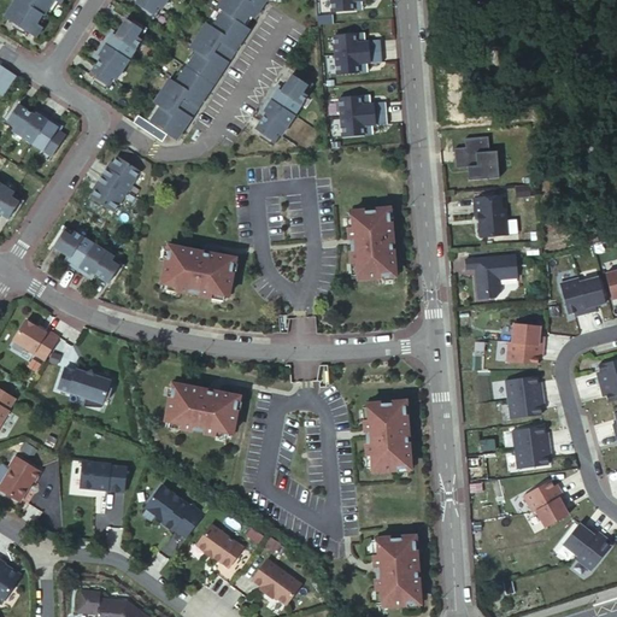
[(18,0),(5,22),(37,42),(43,31),(40,29),(56,6),(59,9),(63,0),(18,0)]
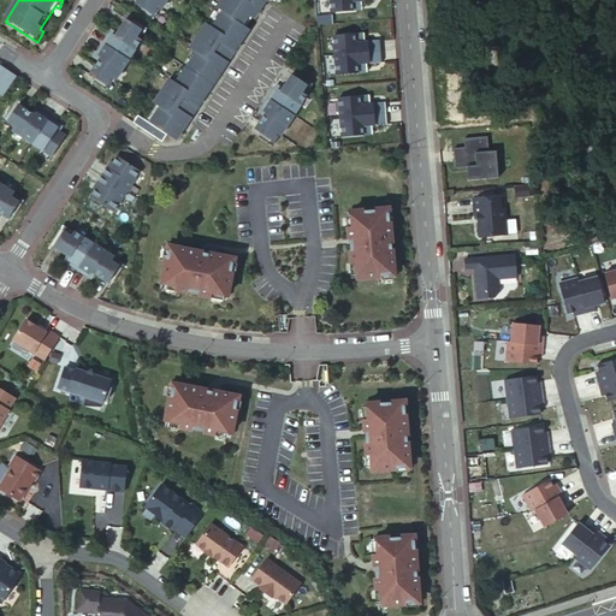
[(137,0),(137,3),(154,12),(159,5),(163,7),(166,0),(137,0)]
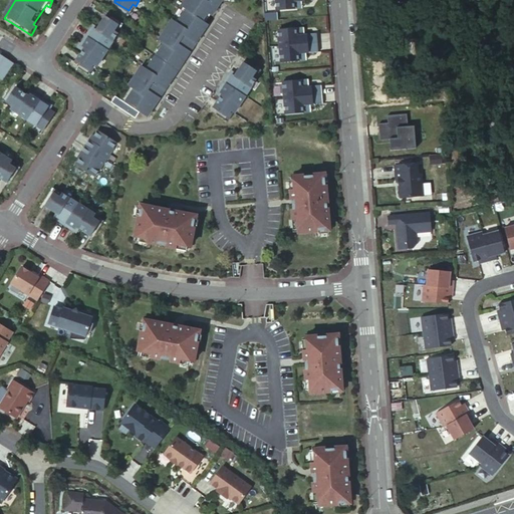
[(136,87),(127,101),(118,96),(114,101),(138,116),(142,109),(151,114),(208,22),(203,18),(208,10),(213,14),(221,0),(184,0),(183,4),(188,7),(179,21),(173,18),(160,38),(166,41),(149,68),(143,64),(131,84),(136,87)]
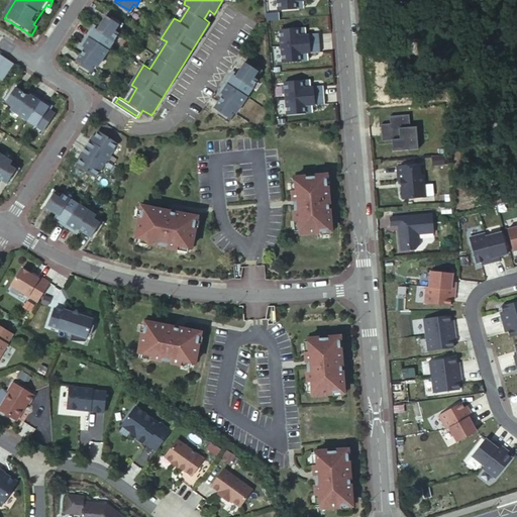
[(278,0),(279,10),(304,8),(304,0),(306,0),(278,0)]
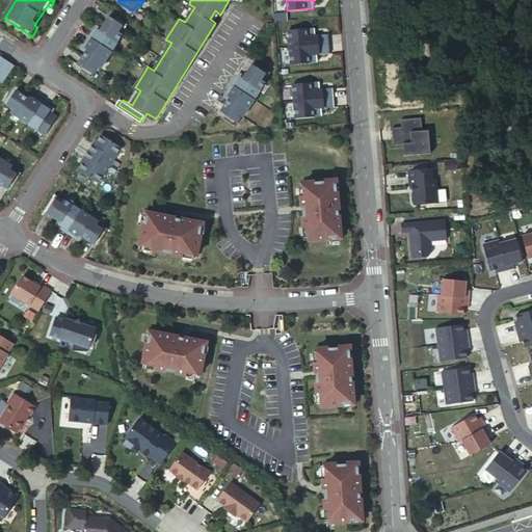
[(88,48),(78,63),(92,73),(98,65),(100,68),(122,34),(120,32),(124,26),(109,17),(100,32),(97,30),(86,47),(88,48)]
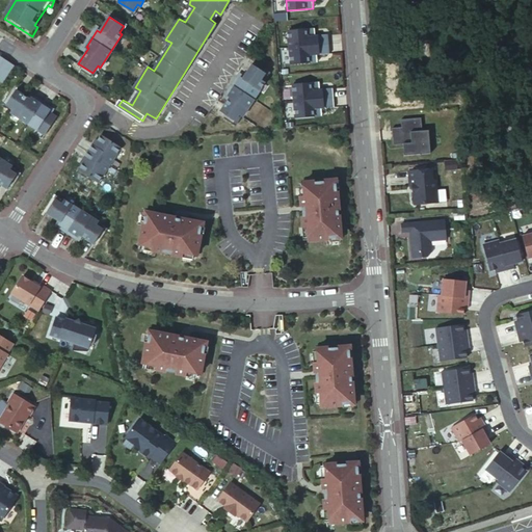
[(315,28),(289,31),(290,48),(329,44),(328,35),(316,36),(315,28)]
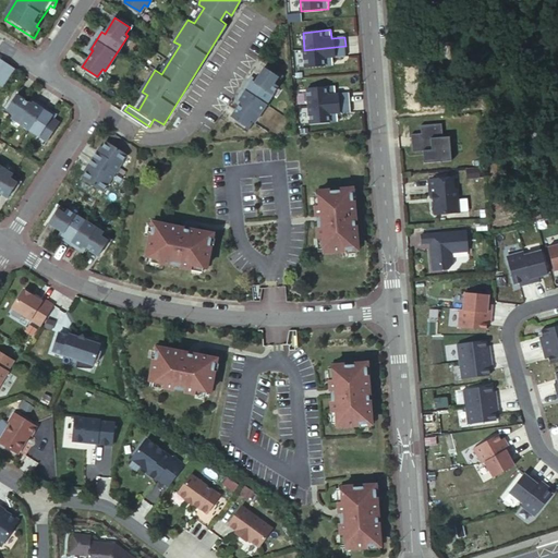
[(346,46),(304,50),(305,68),(334,65),(332,57),(347,56),(346,46)]
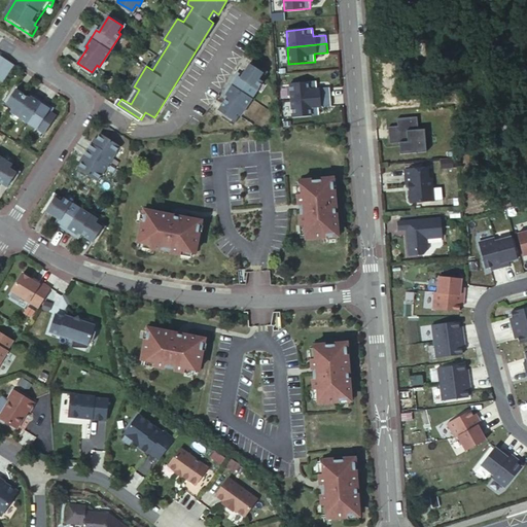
[(11,65),(3,60),(1,64),(8,70),(11,65)]
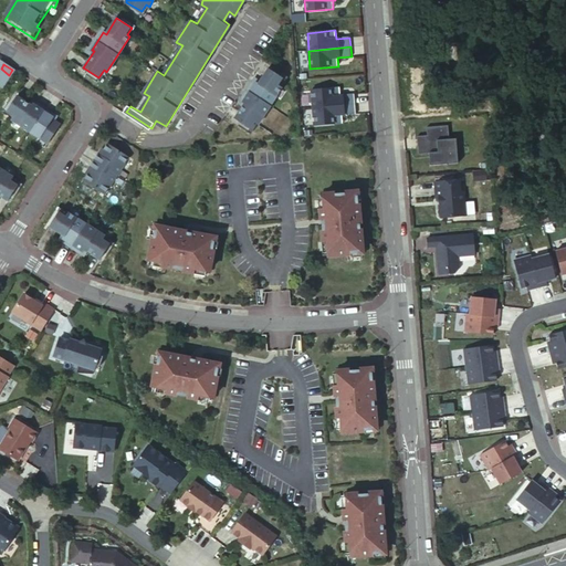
[(287,74),(271,64),(259,83),(253,80),(244,95),(249,98),(238,116),(254,126),(259,119),(262,122),(285,84),(282,82),(287,74)]
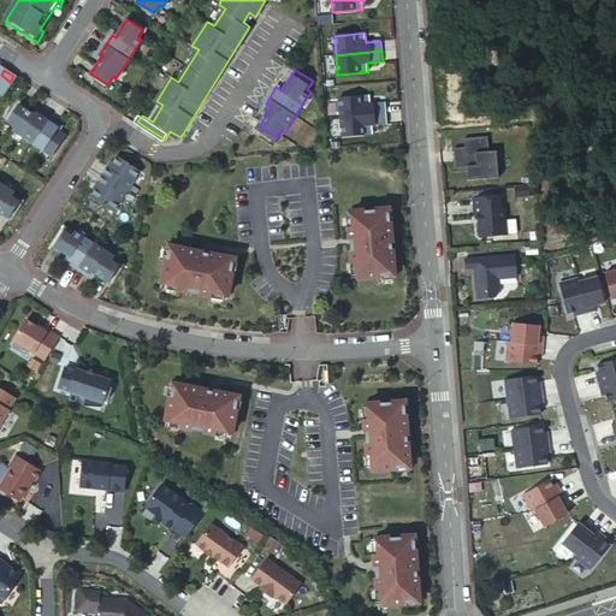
[(371,95),(339,98),(341,117),(386,113),(385,104),(371,105),(371,95)]
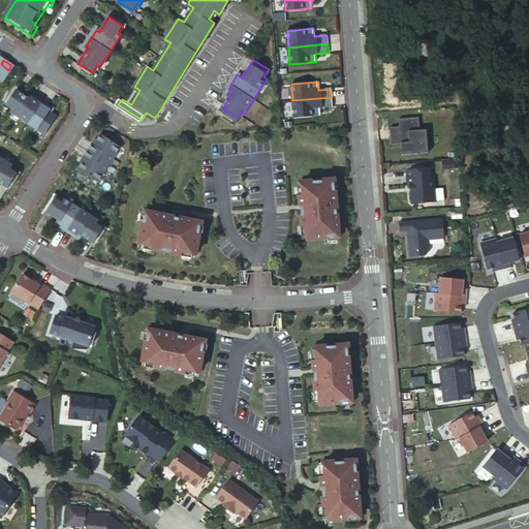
[(10,111),(22,93),(10,86),(1,100),(8,104),(6,109),(10,111)]
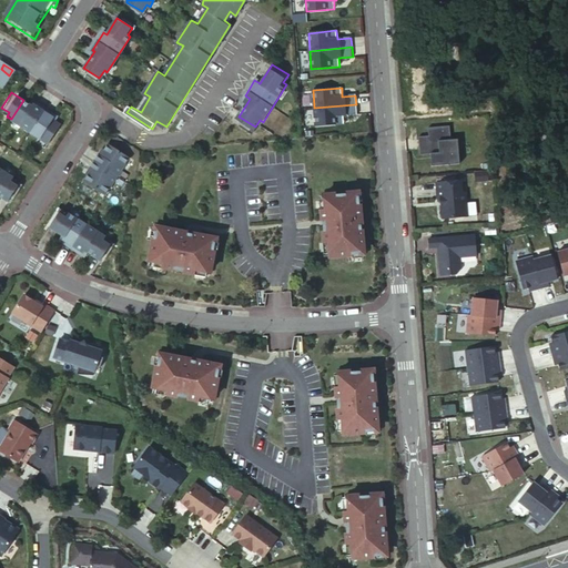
[(32,99),(30,104),(23,100),(11,119),(32,132),(44,113),(48,109),(32,99)]
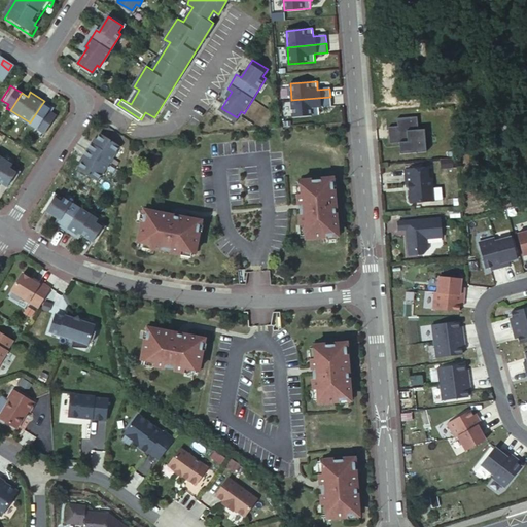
[(330,97),(291,100),(293,117),(319,114),(318,106),(331,105),(330,97)]
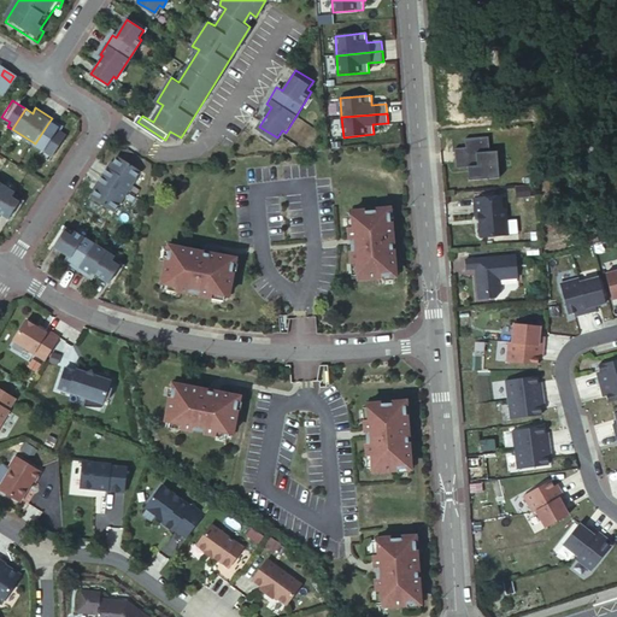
[(53,157),(66,135),(54,128),(48,123),(35,144),(53,157)]
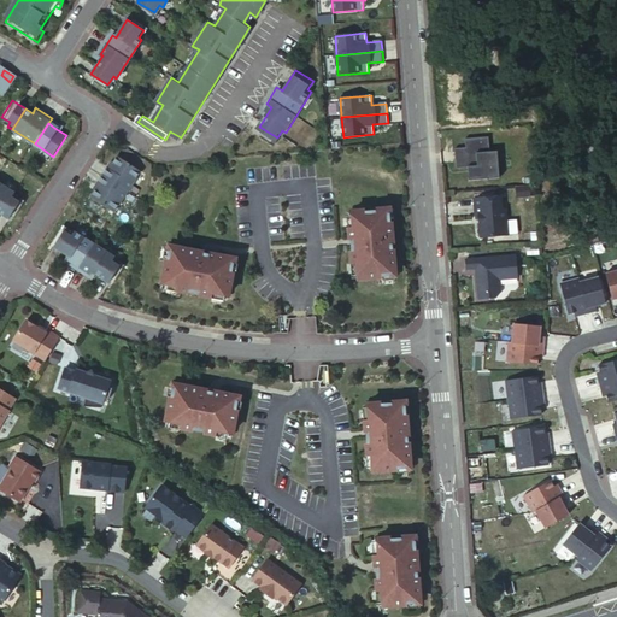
[(465,152),(454,152),(457,172),(468,171),(469,184),(499,182),(497,154),(489,156),(488,141),(465,142),(465,152)]
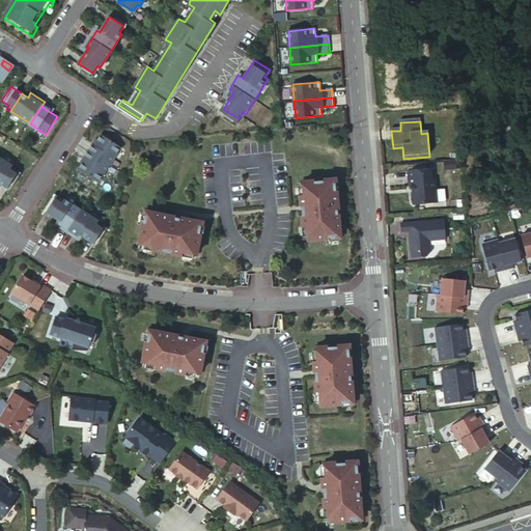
[(121,145),(102,133),(94,144),(93,143),(89,150),(110,164),(121,145)]
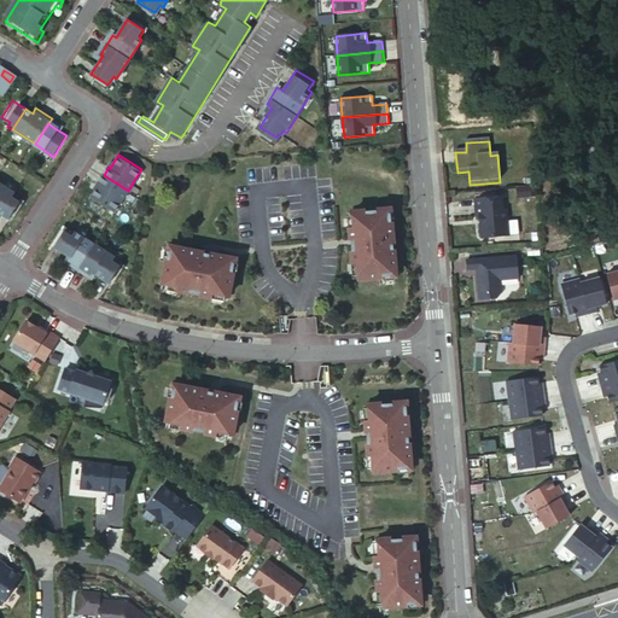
[(128,191),(104,175),(98,182),(99,184),(91,197),(114,211),(128,191)]
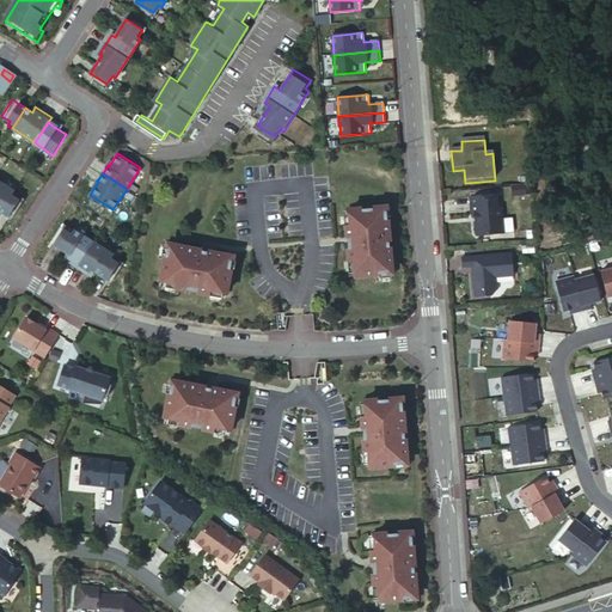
[(0,203),(10,189),(0,182),(0,203)]
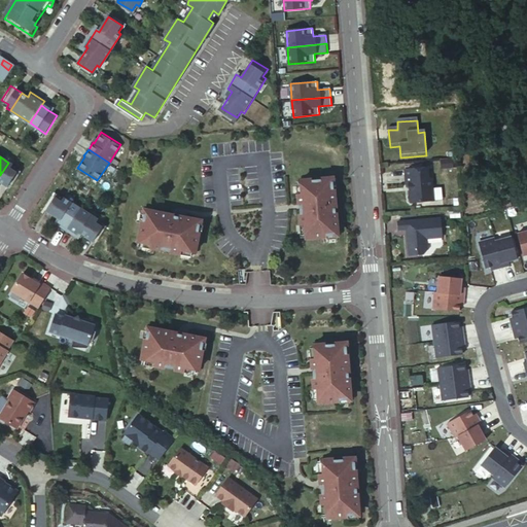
[(0,175),(0,182),(7,187),(18,173),(11,169),(13,165),(8,163),(0,175)]
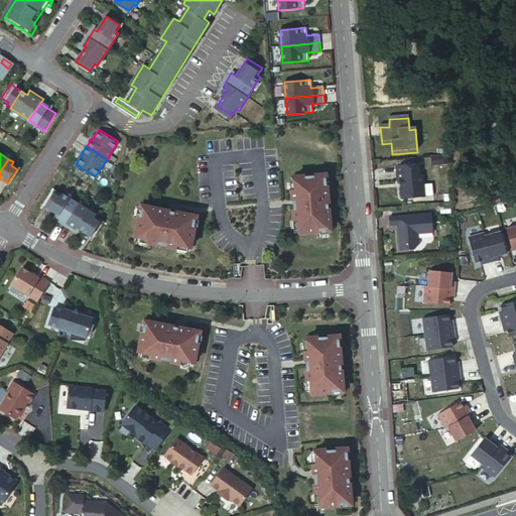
[(418,167),(396,169),(398,184),(400,183),(402,200),(404,202),(425,201),(423,177),(419,178),(418,167)]
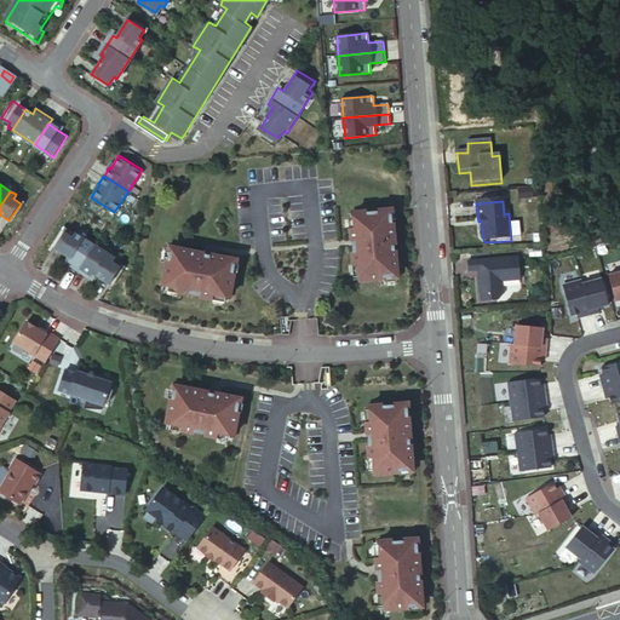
[(355,228),(352,228),(356,267),(359,267),(360,280),(386,277),(399,277),(394,223),(392,211),(354,214),(355,228)]
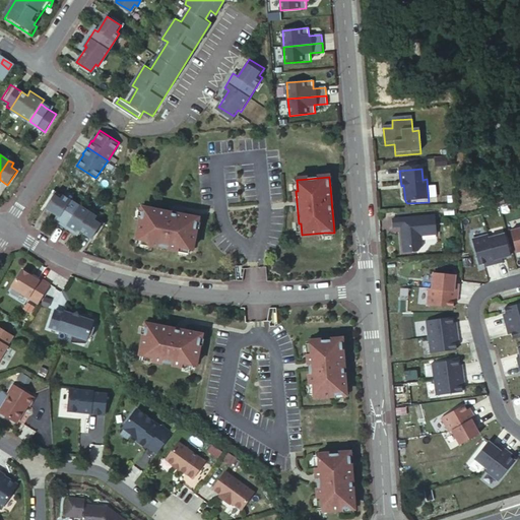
[(45,208),(56,215),(68,197),(63,195),(61,198),(55,194),(45,208)]
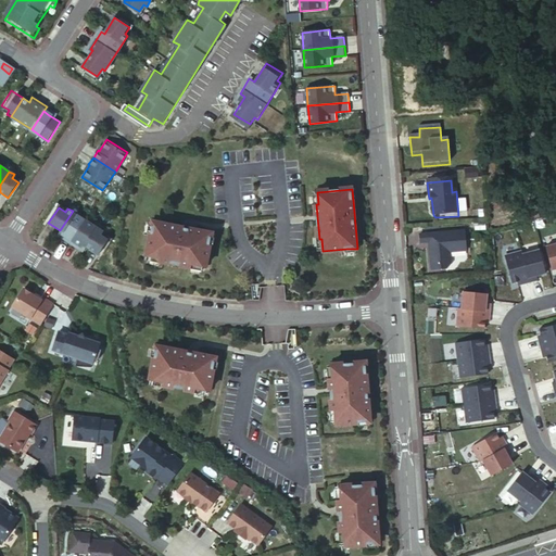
[(70,243),(86,219),(73,211),(60,230),(65,234),(62,239),(70,243)]
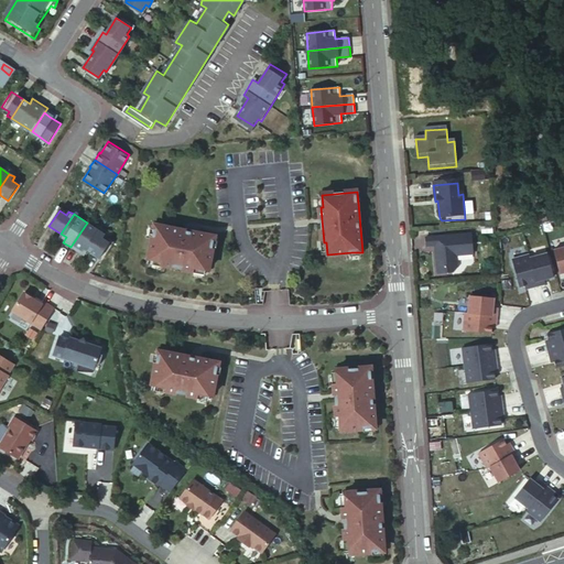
[(87,223),(71,247),(78,252),(82,247),(87,251),(100,231),(87,223)]
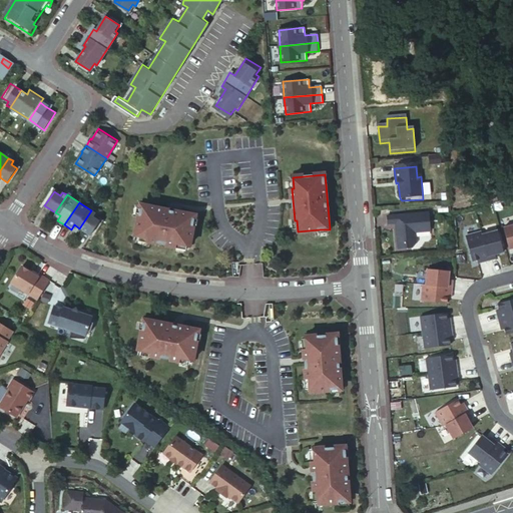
[(196,215),(142,205),(140,214),(136,236),(147,238),(147,240),(179,246),(179,244),(190,246),(194,225),(196,215)]
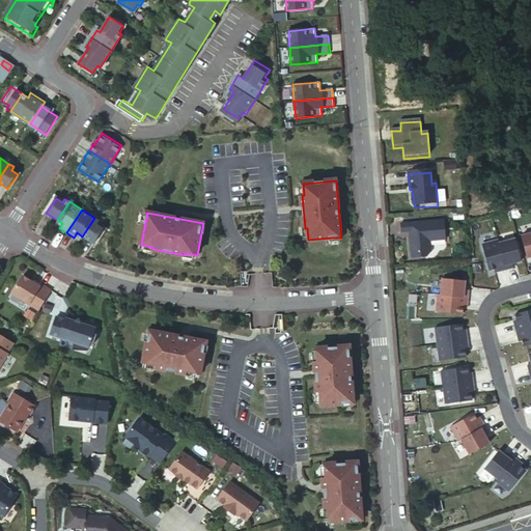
[(93,244),(103,228),(96,224),(99,221),(94,218),(82,236),(93,244)]
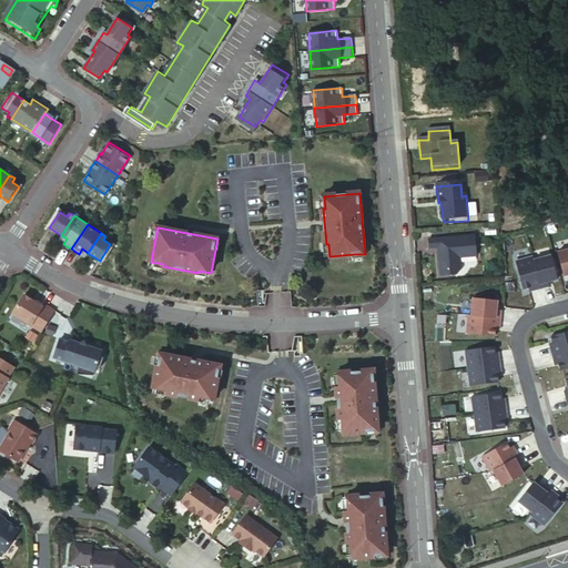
[(475,240),(429,243),(430,252),(438,251),(440,280),(457,277),(460,273),(459,261),(477,260),(475,240)]
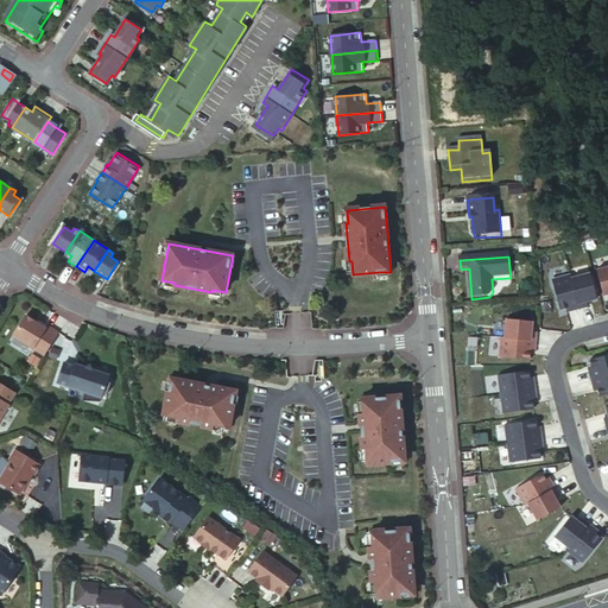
[(607,267),(595,272),(603,299),(607,298),(607,267)]
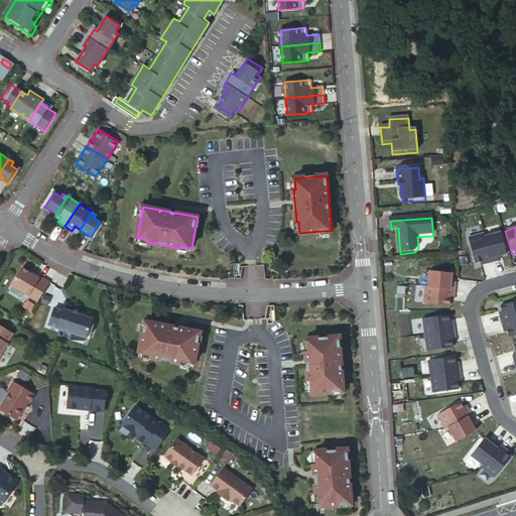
[(481,235),(466,239),(473,265),(506,256),(500,234),(482,239),(481,235)]
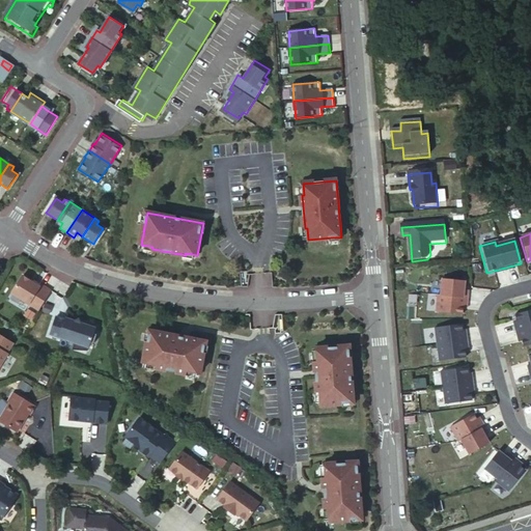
[(23,276),(11,294),(37,309),(50,289),(34,280),(33,282),(28,279),(23,276)]
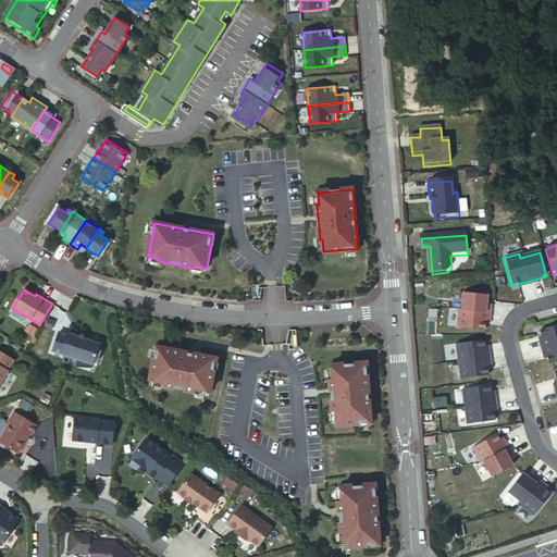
[(490,293),(465,292),(463,308),(460,307),(459,326),(487,329),(489,322),(493,322),(494,304),(490,301),(490,293)]
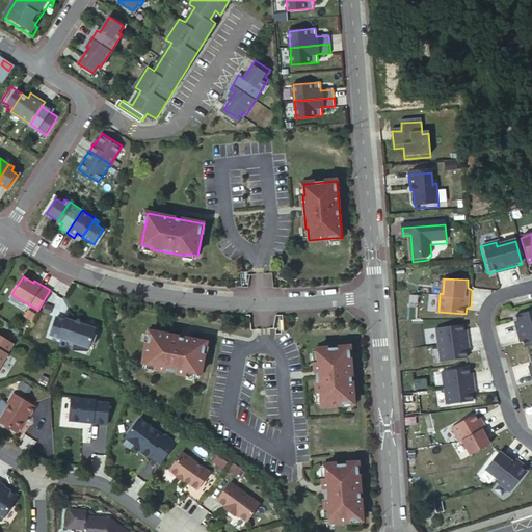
[(52,291),(50,290),(37,310),(40,311),(52,291)]
